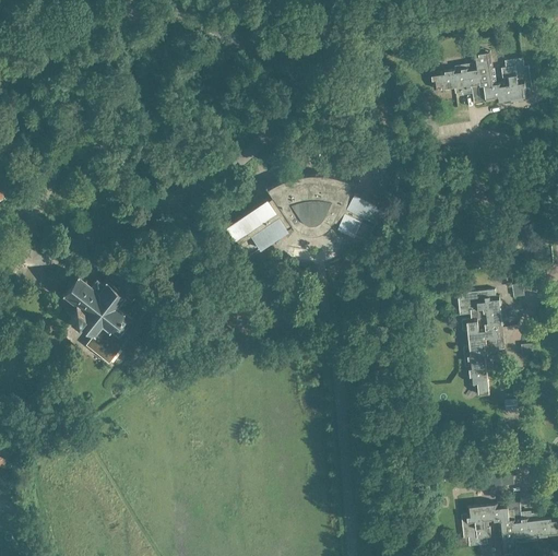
[(530,42),(422,62),(428,92),(447,87),(448,91),(467,87),(467,84),(496,78),(497,82),(517,78),(515,74),(546,69),(545,61),(557,58),(557,27),(527,34),(530,42)]
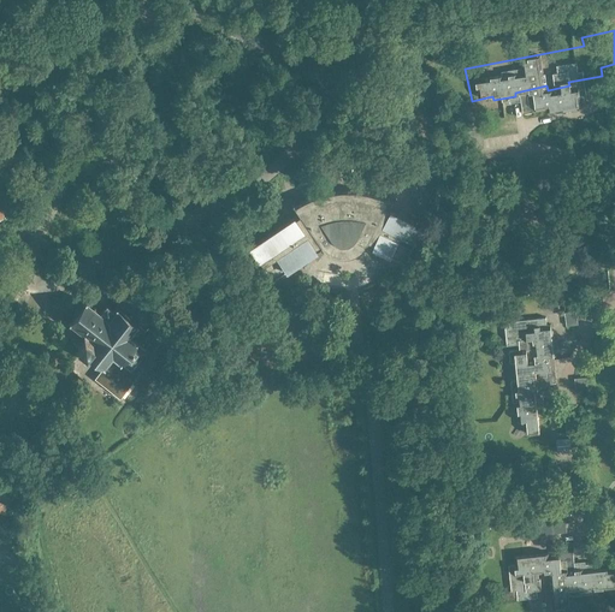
[(368,198),(366,197),(364,196),(361,196),(360,196),(359,196),(353,195),(348,195),(343,195),(338,195),(336,195),(333,196),(330,196),(326,197),(323,197),(321,198),(319,198),(317,200),(314,200),(312,201),(311,202),(307,203),(305,205),(302,206),(299,207),(296,208),(293,211),(299,219),(293,223),(287,226),(249,251),(271,285),(290,272),(311,257),(314,255),(320,251),(321,253),(323,254),(325,255),(326,256),(329,257),(330,259),(332,260),(335,260),(337,261),(339,261),(341,261),(343,261),(346,261),(348,261),(350,260),(352,259),(354,259),(356,257),(358,256),(359,255),(361,253),(362,251),(364,249),(365,248),(371,250),(371,251),(374,254),(403,267),(420,231),(389,215),(388,217),(382,213),(386,205),(383,203),(379,201),(376,200),(372,198),(371,198),(368,198)]
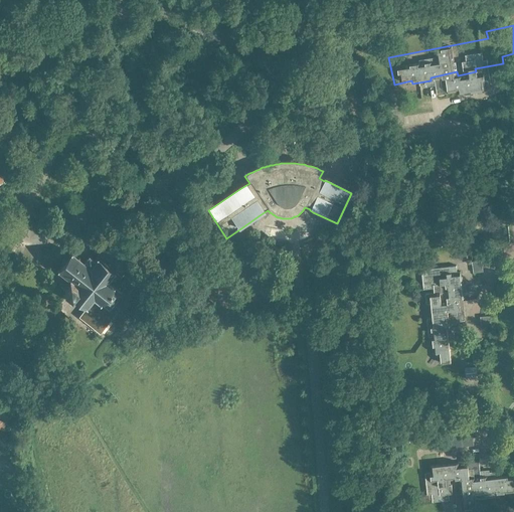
[(129,284),(128,284),(127,283),(126,285),(121,280),(114,275),(97,261),(95,263),(88,258),(82,265),(77,261),(78,260),(77,259),(76,260),(70,254),(66,260),(64,260),(59,266),(60,268),(56,273),(68,282),(62,289),(69,294),(67,297),(86,311),(87,311),(80,320),(94,330),(102,329),(108,322),(109,323),(111,321),(115,324),(123,315),(118,312),(113,307),(121,298),(124,300),(134,288),(129,284)]
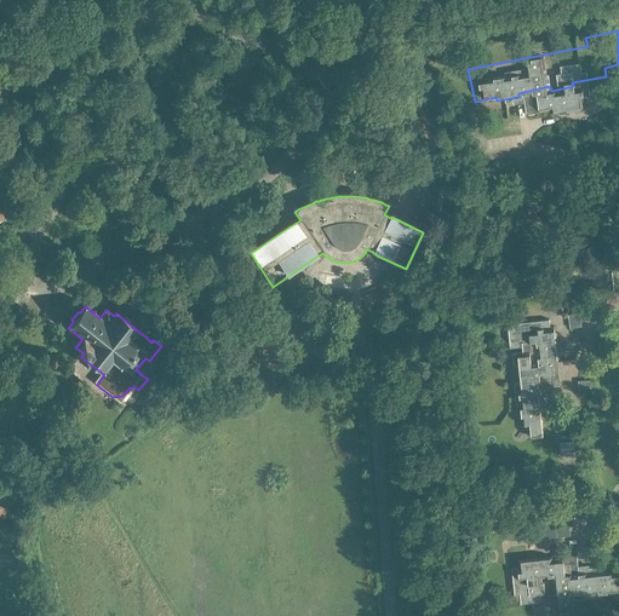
[(579,317),(567,318),(569,332),(580,330),(579,317)]
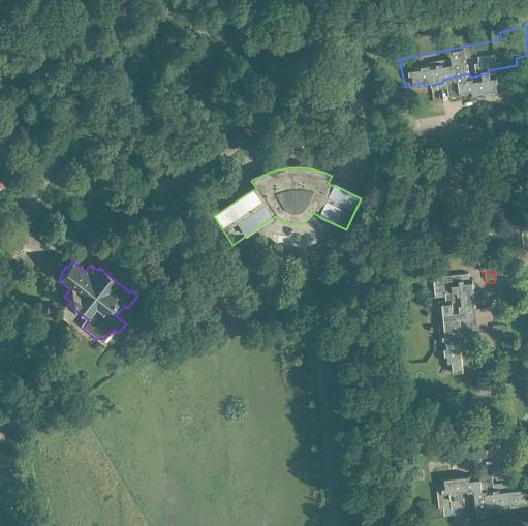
[(456,277),(432,280),(434,300),(439,300),(445,299),(445,303),(436,304),(437,315),(442,314),(443,330),(438,331),(439,349),(443,348),(444,365),(452,365),(453,377),(463,376),(460,353),(466,352),(465,340),(467,340),(469,333),(477,332),(472,282),(468,282),(468,276),(456,277)]
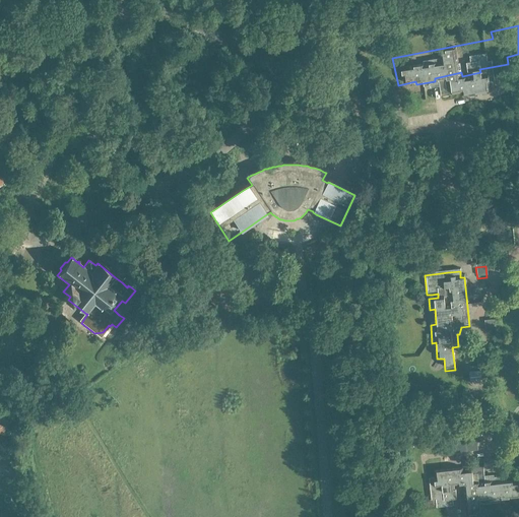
[(484,323),(485,334),(495,333),(494,322),(484,323)]
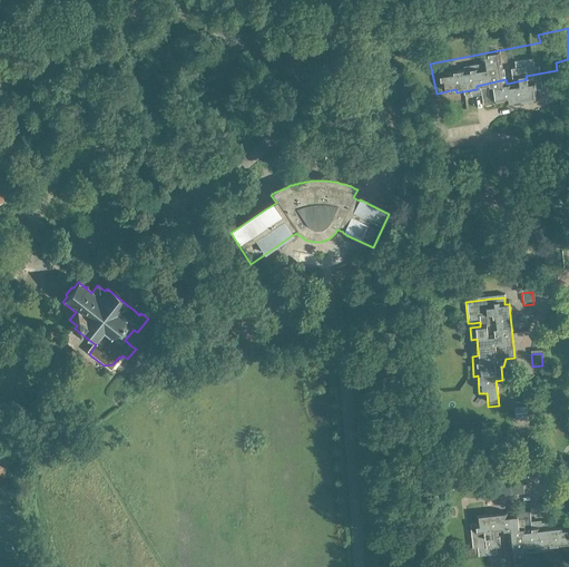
[(528,422),(527,410),(513,411),(514,423),(528,422)]
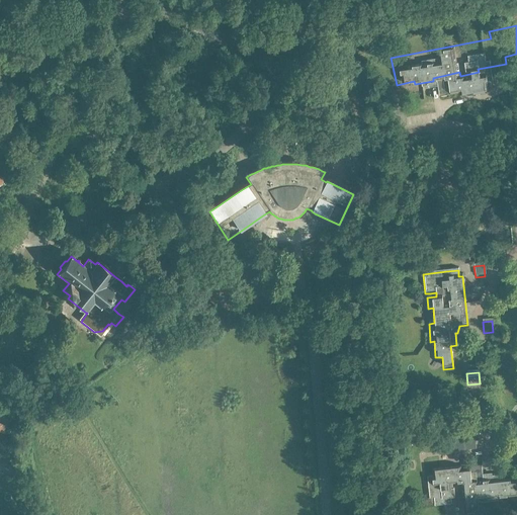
[(4,389),(1,397),(18,404),(21,396),(4,389)]
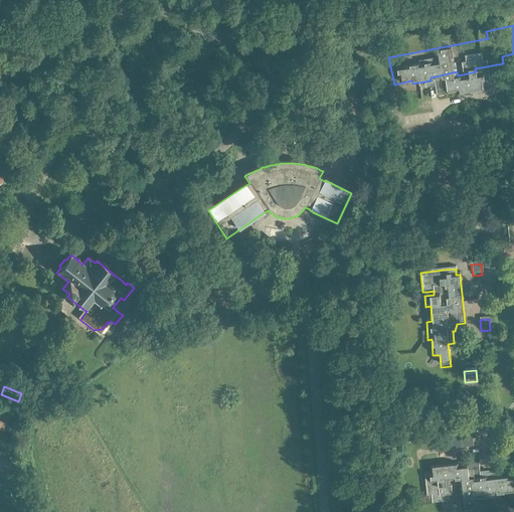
[(451,451),(473,449),(472,439),(450,442),(451,451)]
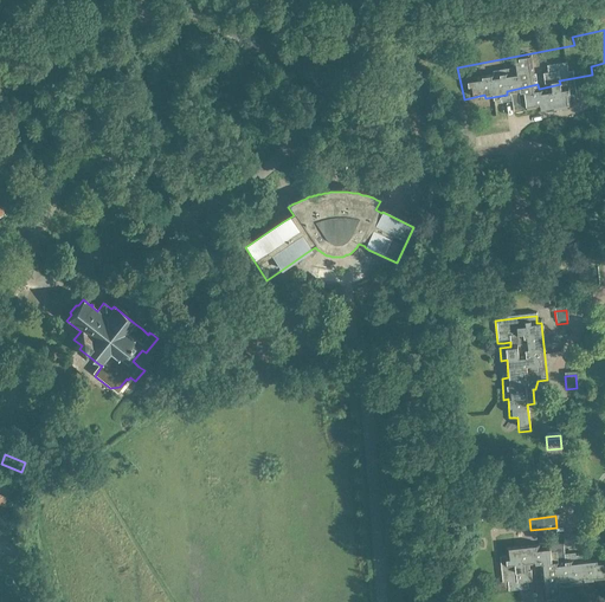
[(0,554),(5,556),(12,543),(0,537),(0,554)]
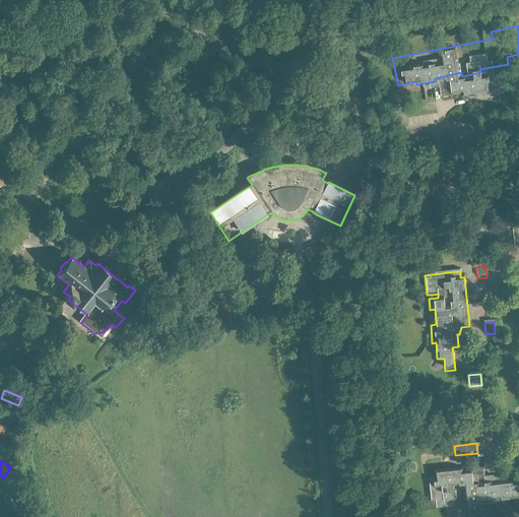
[(429,480),(431,498),(431,502),(435,502),(436,510),(452,508),(452,502),(456,502),(455,492),(452,492),(452,488),(462,488),(464,503),(466,516),(481,516),(480,507),(499,505),(499,502),(518,499),(518,483),(513,485),(513,483),(500,485),(500,479),(493,479),(493,477),(483,478),(482,468),(433,473),(434,480),(429,480)]
